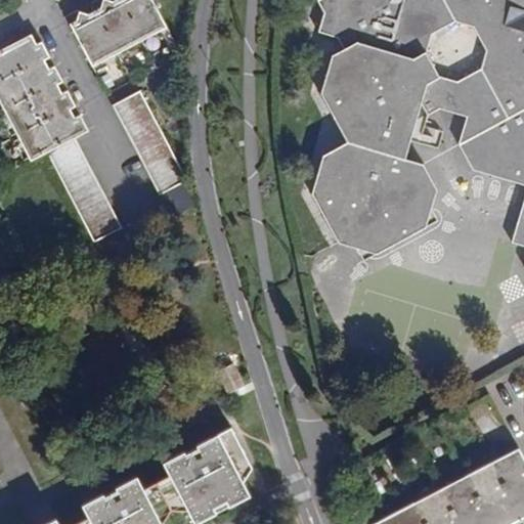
[(95,0),(91,3),(95,10),(117,53),(140,41),(120,0),(114,0),(113,1),(110,0),(95,0)]
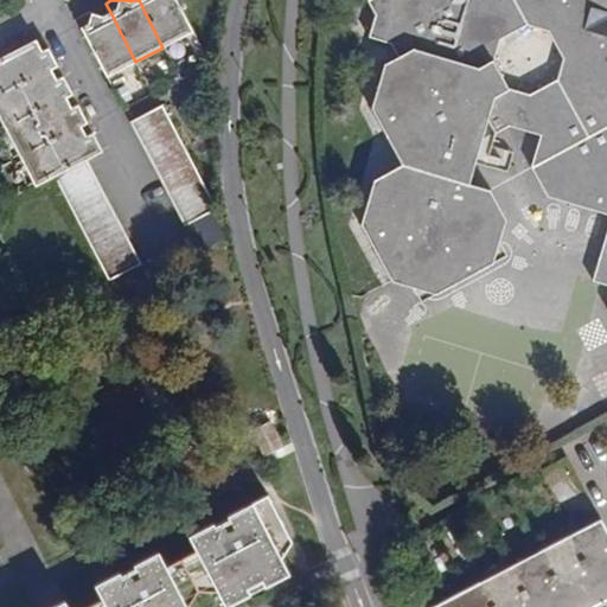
[(139,0),(163,48),(195,31),(178,0),(139,0)]
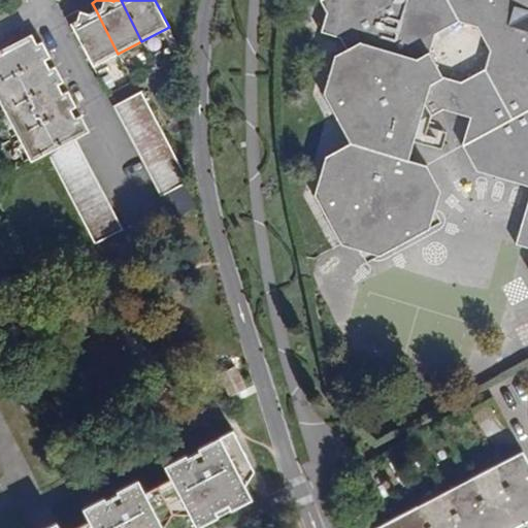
[(527,0),(321,0),(326,9),(319,27),(339,32),(345,48),(333,55),(324,94),(350,142),(326,156),(312,194),(340,243),(362,249),(381,253),(431,231),(435,209),(439,191),(426,166),(411,160),(419,123),(442,110),(470,114),(461,149),(470,166),(473,172),(527,183),(527,196),(515,244),(527,248),(527,67),(517,65),(521,40),(527,36),(527,0)]
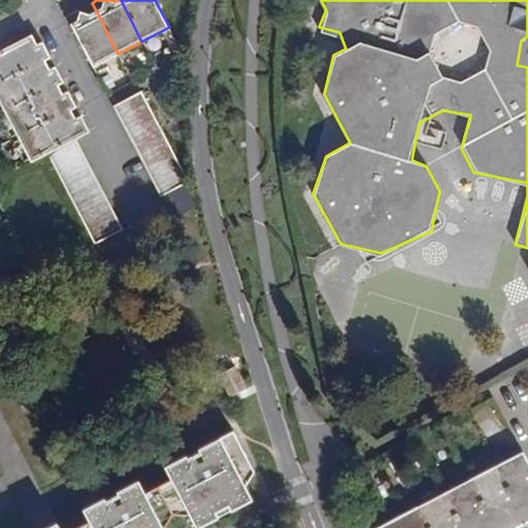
[(93,67),(118,54),(96,10),(89,14),(76,10),(66,17),(93,67)]
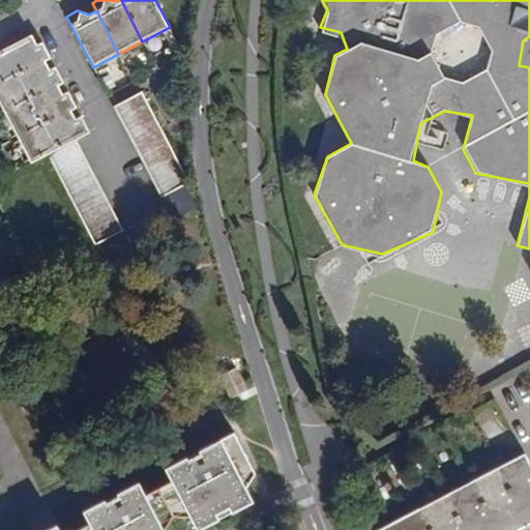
[(0,50),(0,85),(45,62),(51,59),(41,42),(36,46),(30,34),(0,50)]
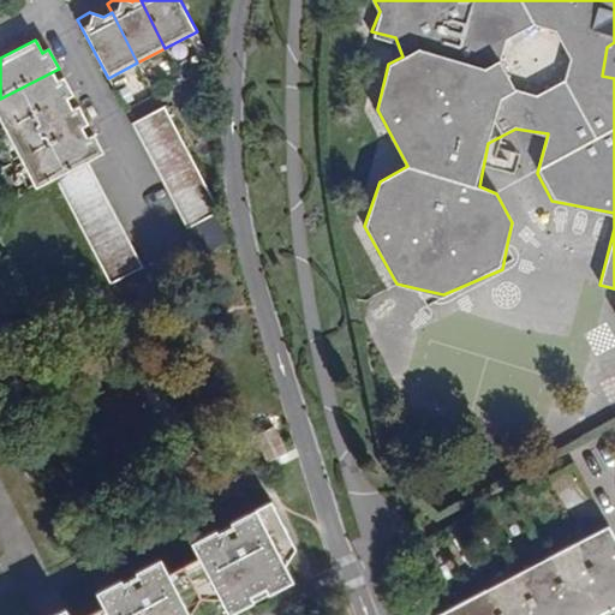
[(614,78),(614,42),(607,47),(602,76),(614,78)]
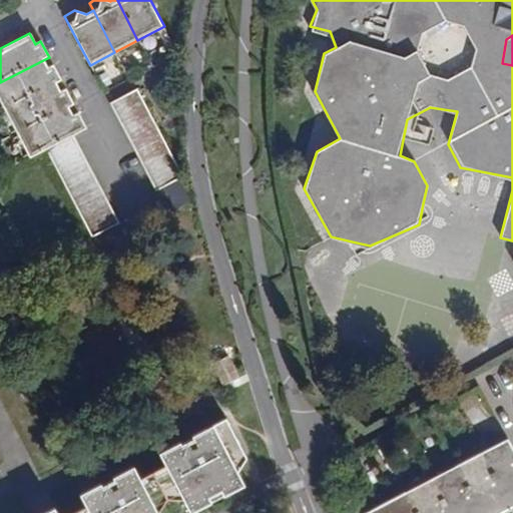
[(48,68),(43,60),(0,82),(0,97),(6,110),(56,82),(61,79),(53,65),(48,68)]
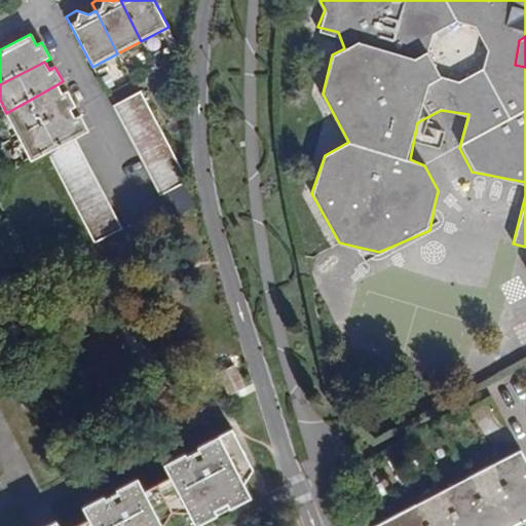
[(6,113),(20,137),(70,110),(76,107),(67,91),(63,95),(58,84),(6,113)]
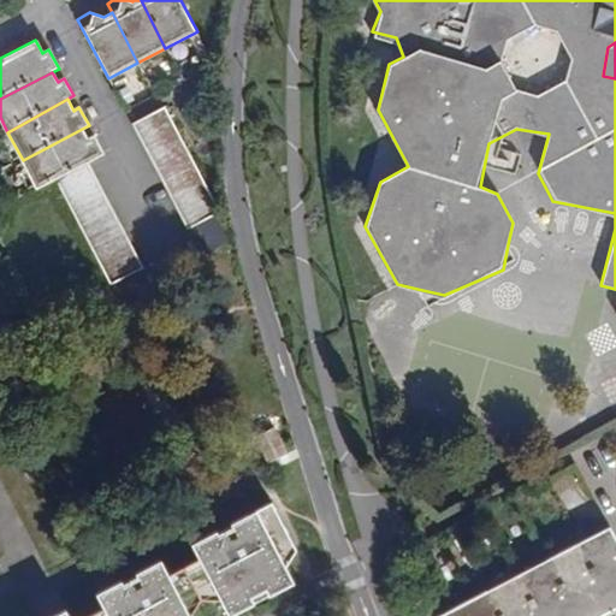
[(131,124),(141,142),(173,124),(165,107),(131,124)]
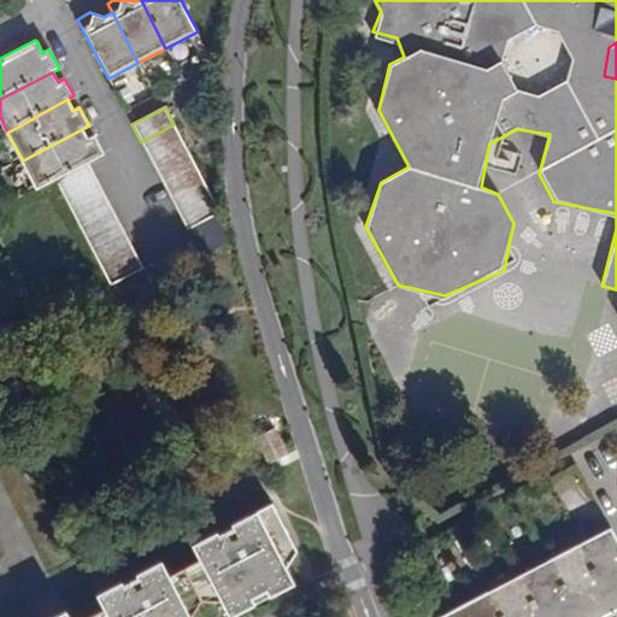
[(141,142),(150,157),(182,140),(174,124),(141,142)]
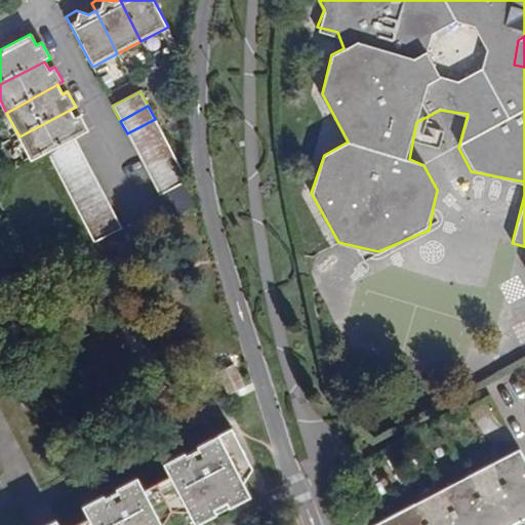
[(32,161),(48,153),(74,139),(89,130),(80,115),(75,118),(70,110),(19,136),(32,161)]
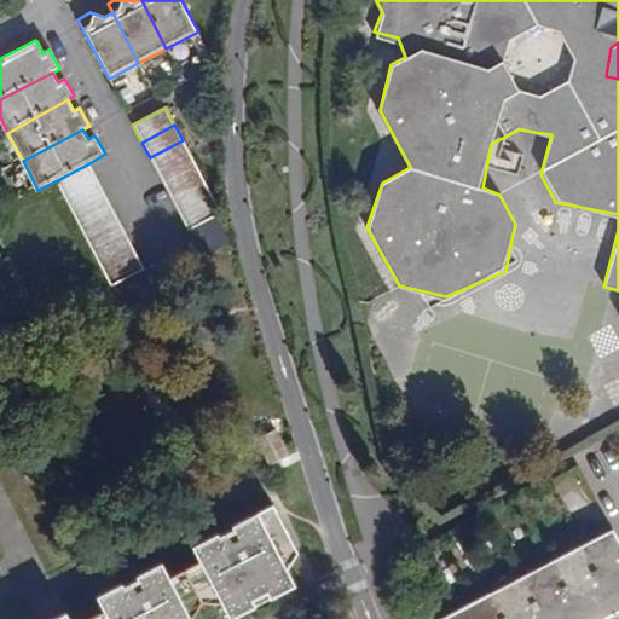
[(190,155),(183,140),(150,157),(157,173),(190,155)]
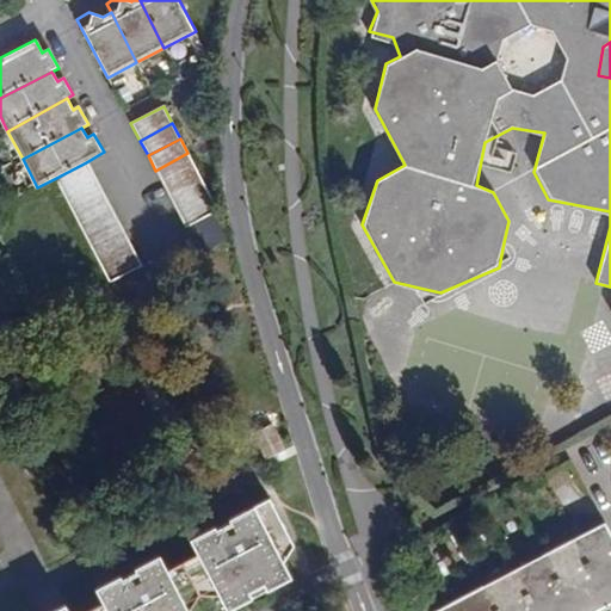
[(155,171),(164,185),(196,168),(187,153),(155,171)]
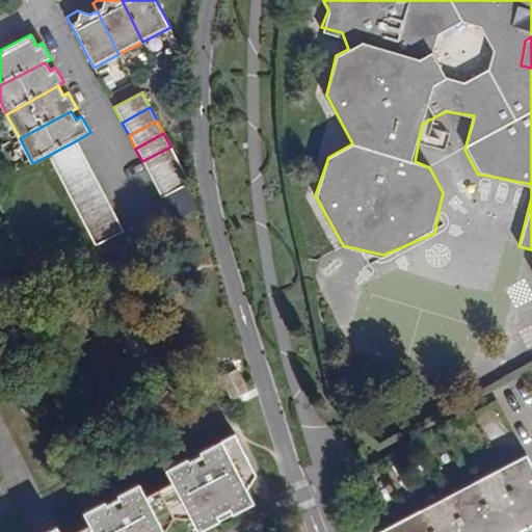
[(80,151),(75,141),(49,155),(55,166),(80,151)]
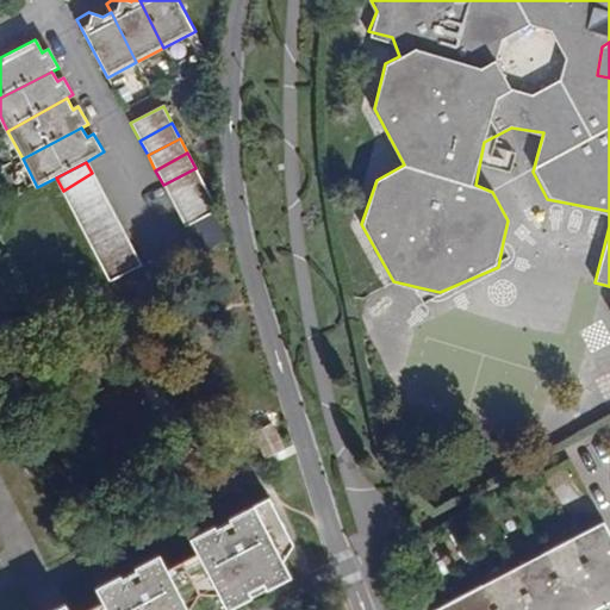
[(163,185),(170,200),(203,182),(195,168),(163,185)]
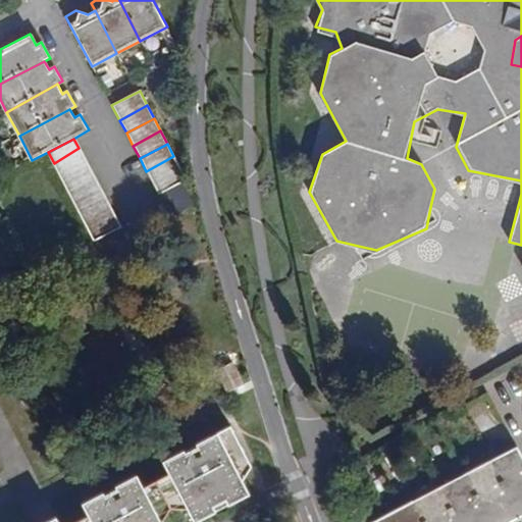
[(87,162),(79,148),(54,163),(61,175),(87,162)]
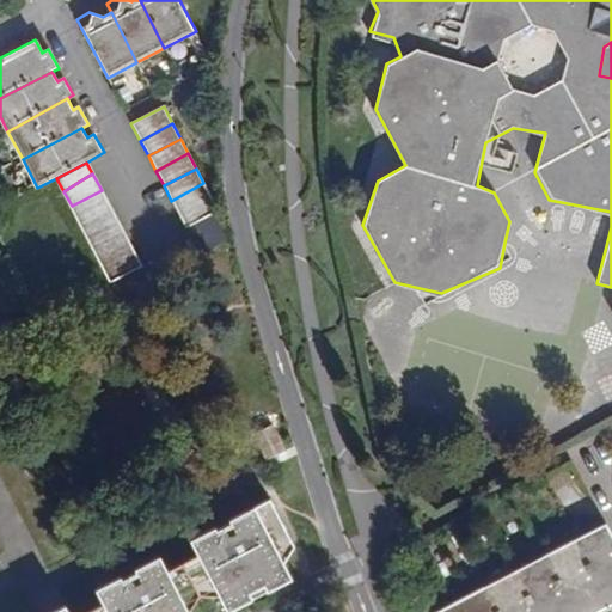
[(171,201),(178,213),(210,196),(203,183),(171,201)]
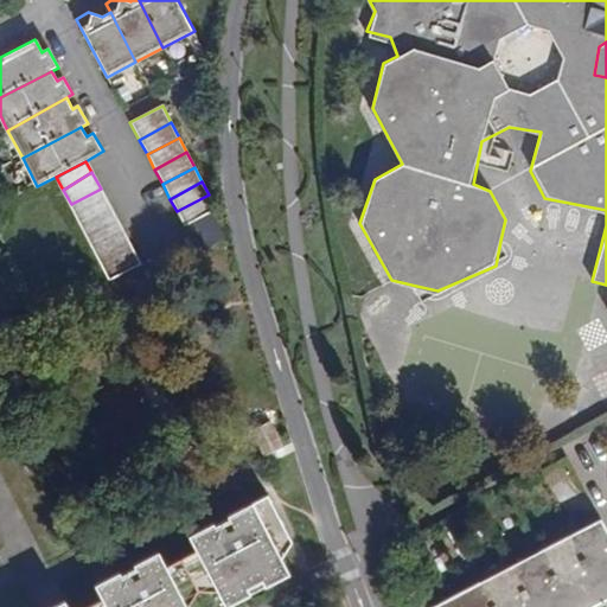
[(109,204),(101,189),(71,204),(80,218),(109,204)]
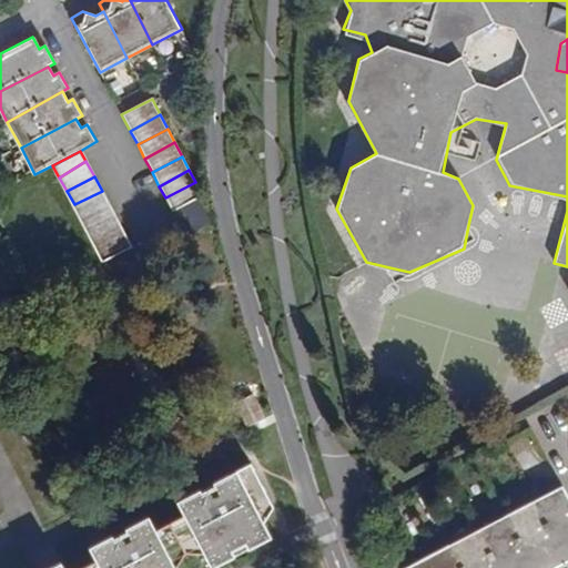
[(202,195),(195,182),(165,198),(172,212),(202,195)]
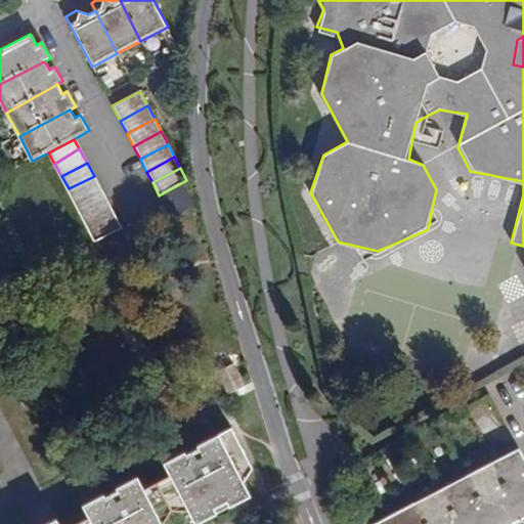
[(75,202),(100,187),(94,176),(69,188),(75,202)]
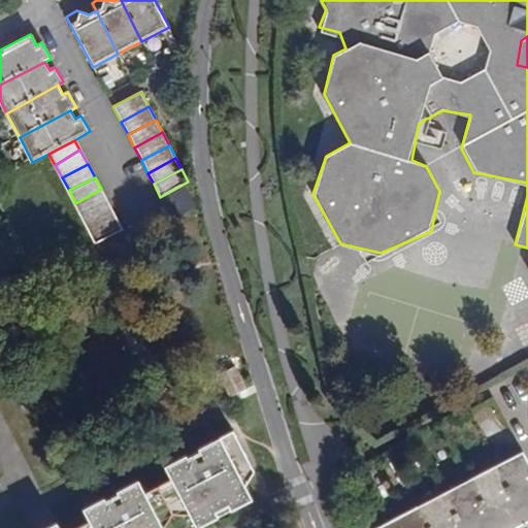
[(101,189),(75,203),(83,216),(108,202),(101,189)]
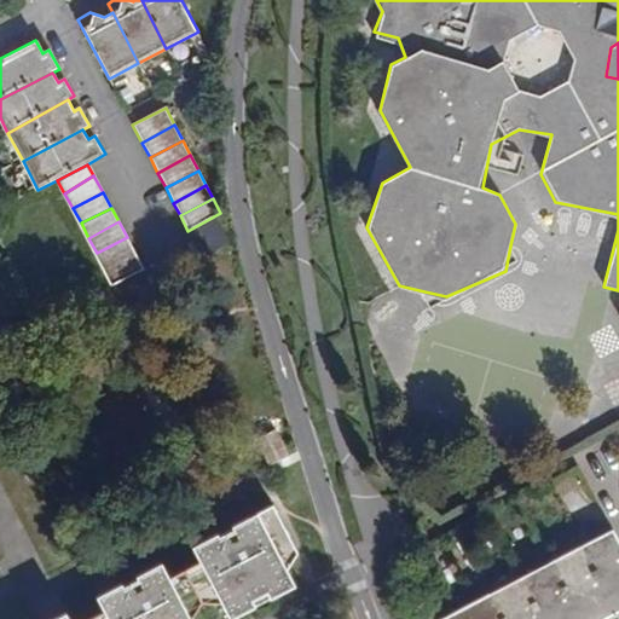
[(136,252),(127,237),(97,253),(105,267),(136,252)]
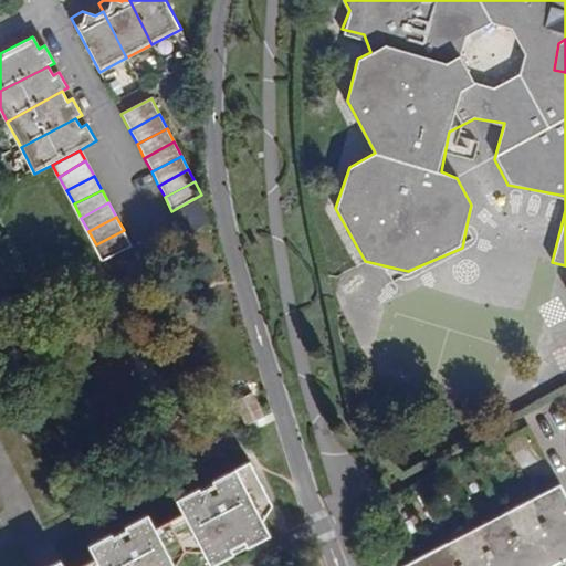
[(124,230),(96,244),(104,259),(132,244),(124,230)]
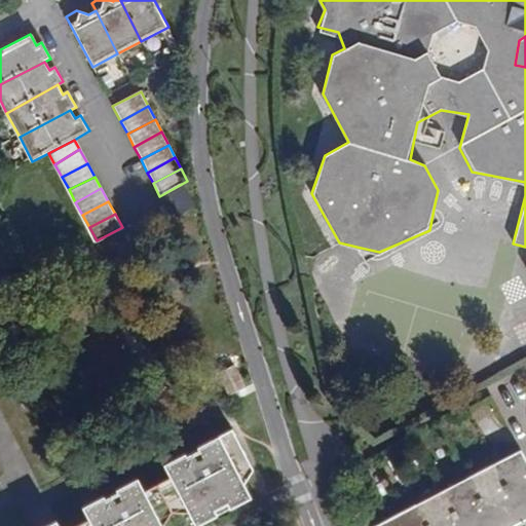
[(188,482),(190,491),(204,520),(207,518),(211,524),(265,495),(262,489),(272,473),(251,433),(217,451),(218,454),(204,461),(202,458),(182,470),(188,482)]
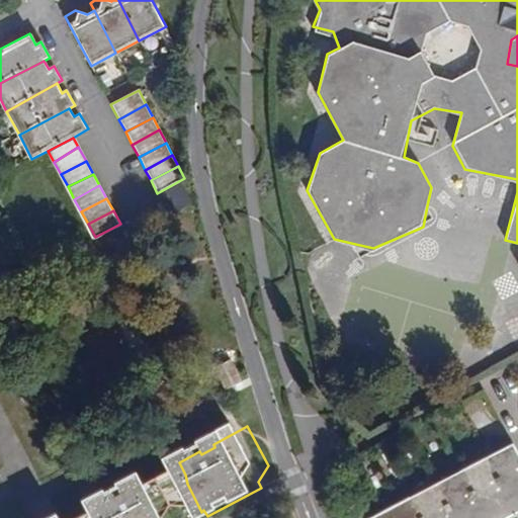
[(517,461),(508,444),(485,456),(513,512),(517,509),(517,461)]
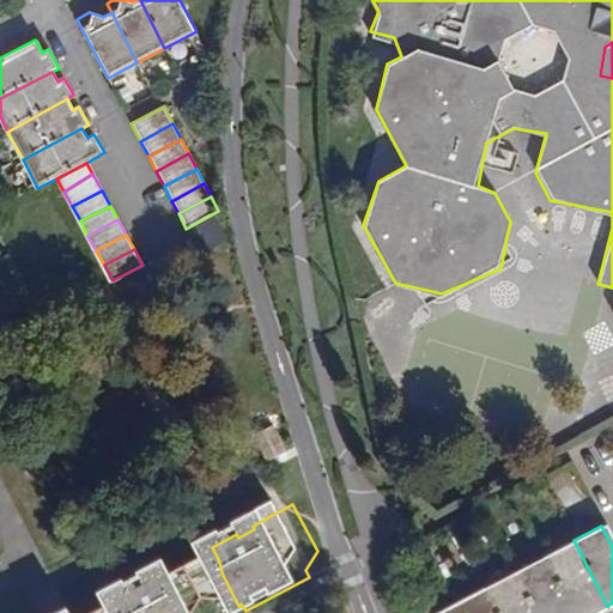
[(544,556),(572,612),(594,612),(607,606),(574,540),(544,556)]
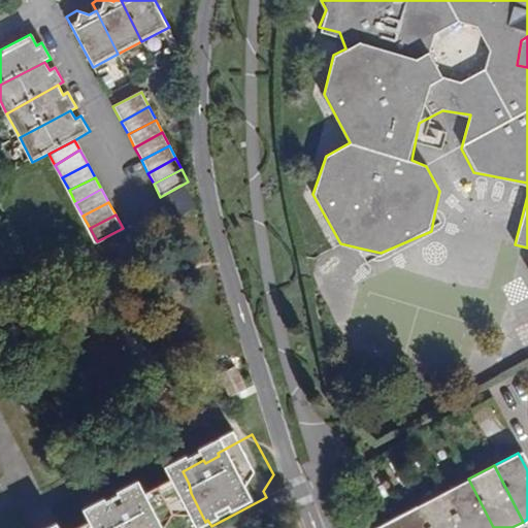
[(440,493),(446,503),(459,527),(493,527),(468,479),(440,493)]
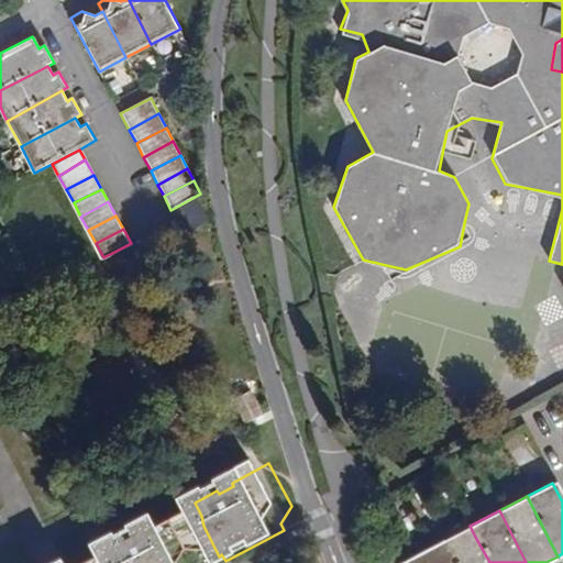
[(202,562),(219,556),(203,526),(169,529),(162,515),(139,526),(142,531),(129,538),(127,536),(105,547),(111,560),(111,562),(202,562)]
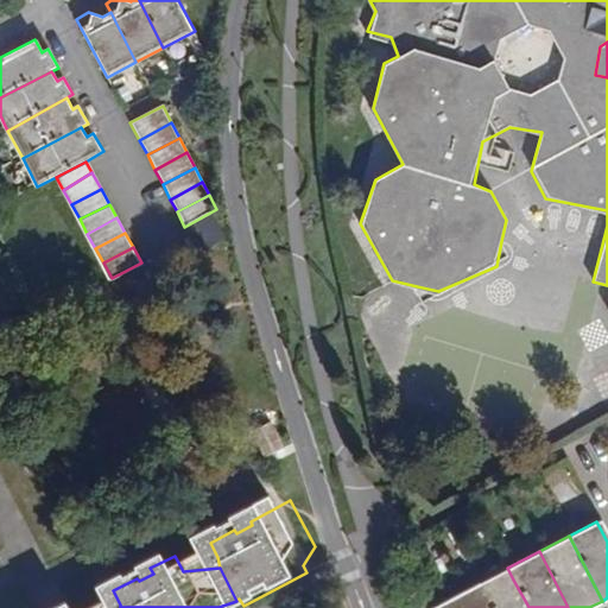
[(485,595),(513,580),(507,568),(479,583),(485,595)]
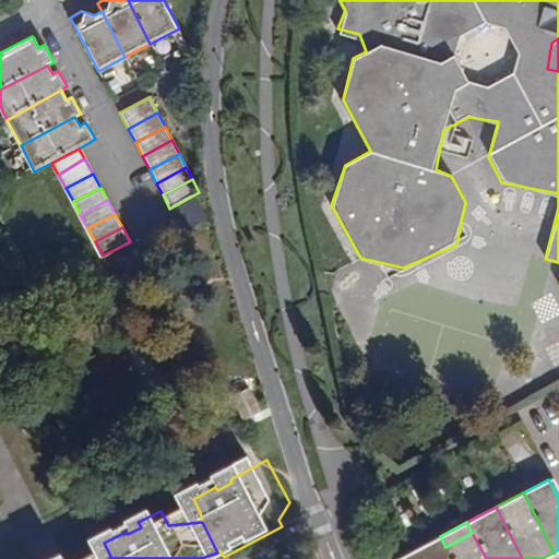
[(486,558),(472,533),(445,547),(451,558),(486,558)]
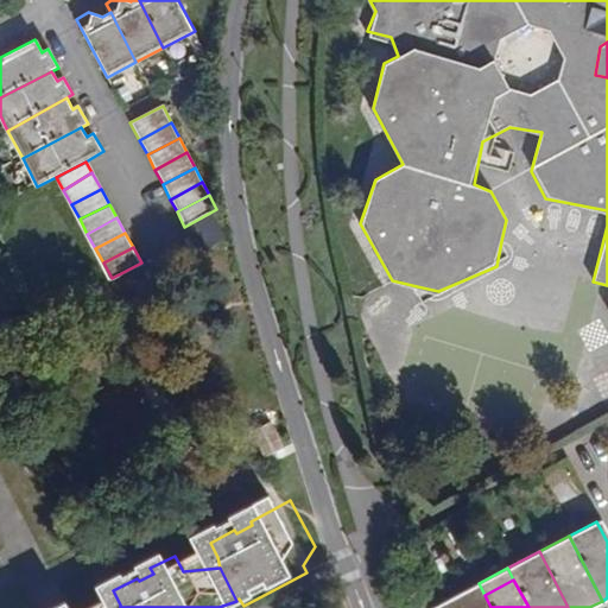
[(479,583),(448,599),(453,607),(491,607),(485,595),(479,583)]
